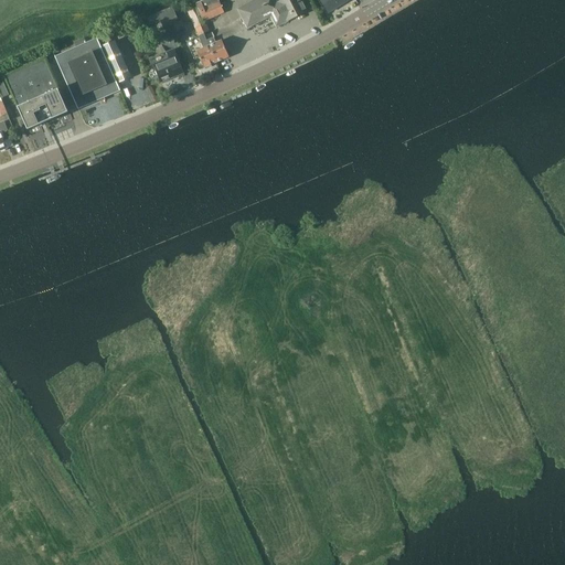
[(188,0),(189,0),(200,27),(205,24),(204,22),(224,13),(219,0),(203,0),(196,3),(194,0),(188,0)]
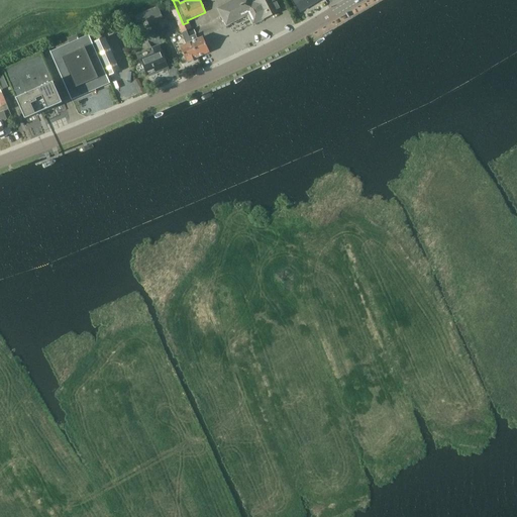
[(232,0),(217,8),(225,26),(247,15),(252,25),(264,20),(264,19),(253,0),(232,0)]
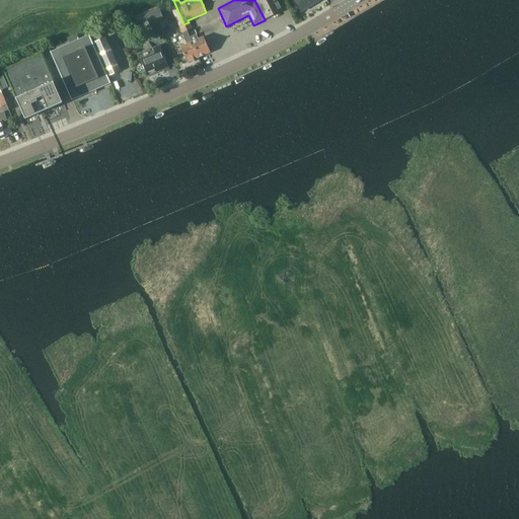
[(277,0),(254,0),(265,19),(282,10),(277,0)]
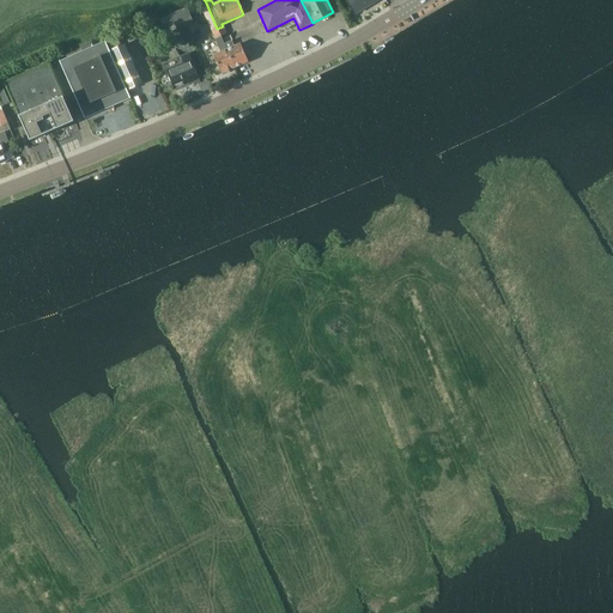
[(378,0),(346,0),(356,14),(378,0)]
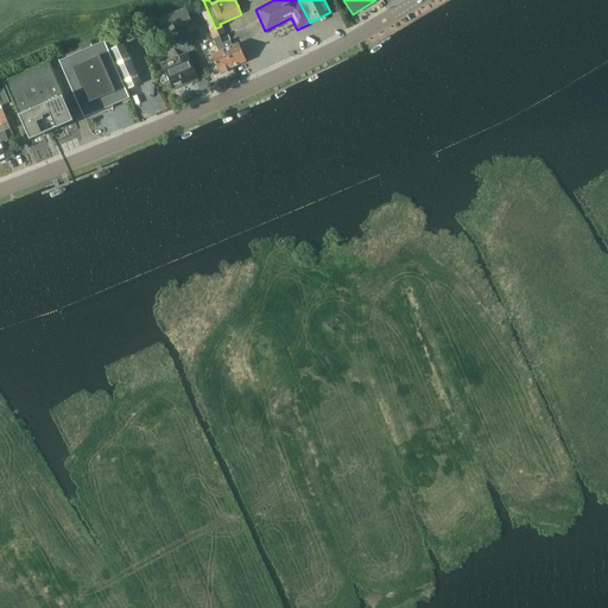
[(192,23),(185,7),(176,11),(183,26),(192,23)]
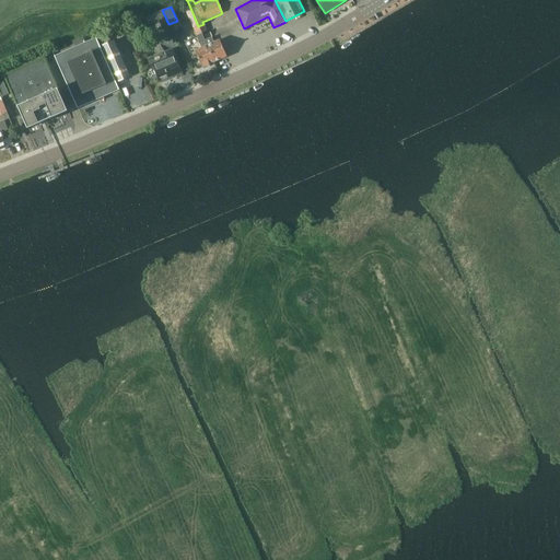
[(168,24),(162,10),(146,18),(149,25),(159,21),(162,27),(168,24)]
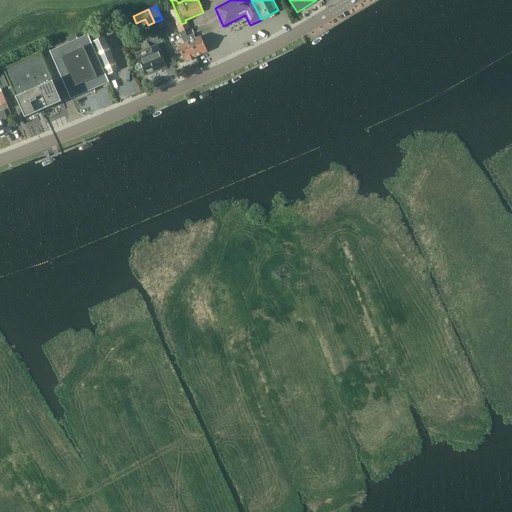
[(185,32),(182,24),(177,27),(180,34),(185,32)]
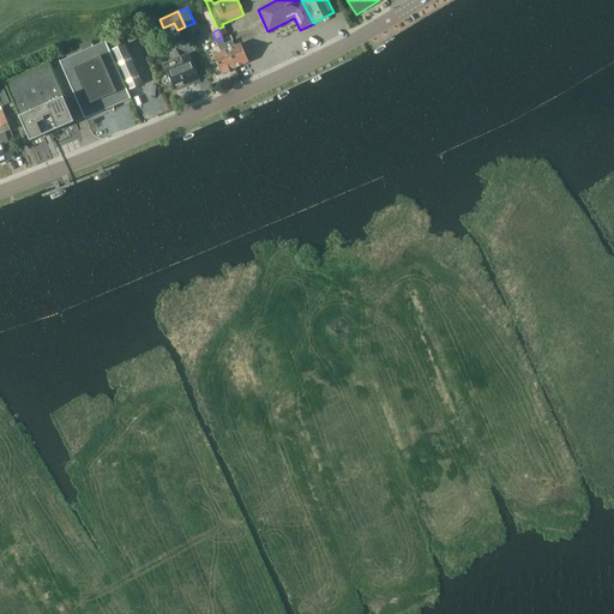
[(230,35),(218,40),(232,70),(248,62),(240,44),(236,47),(230,35)]
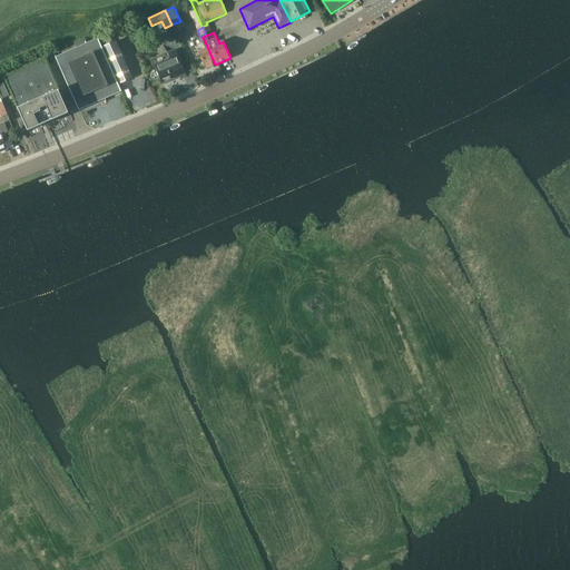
[(203,37),(187,43),(200,72),(215,65),(203,37)]
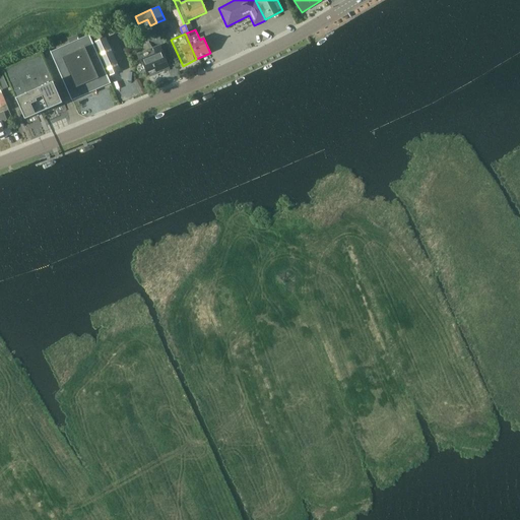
[(51,54),(72,101),(110,83),(89,37),(51,54)]
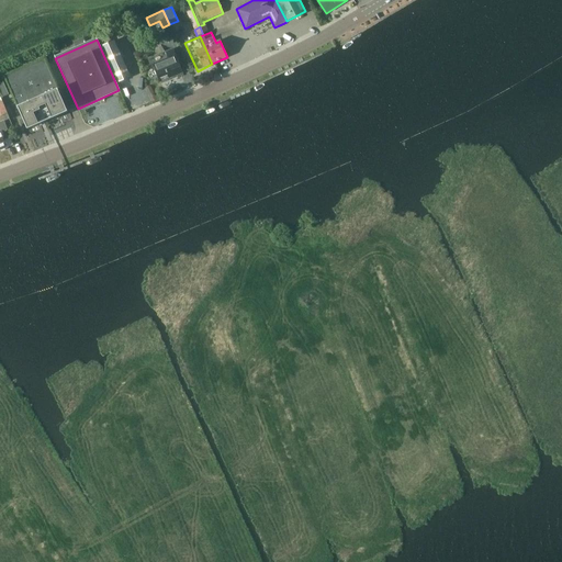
[(117,82),(131,76),(114,40),(102,45),(117,82)]
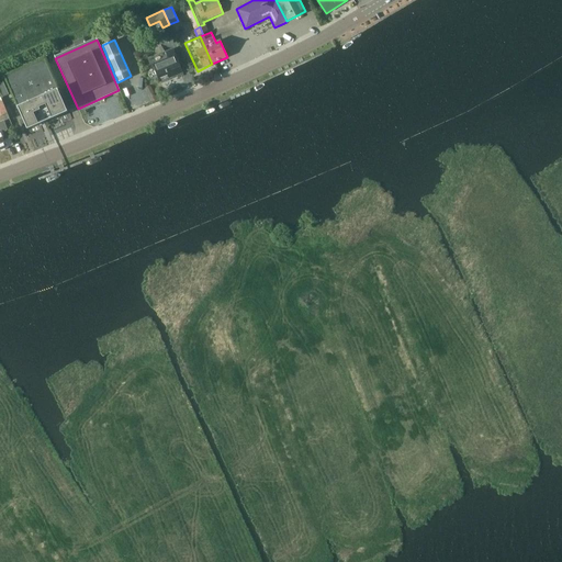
[(160,82),(182,74),(173,51),(147,60),(152,70),(155,69),(160,82)]
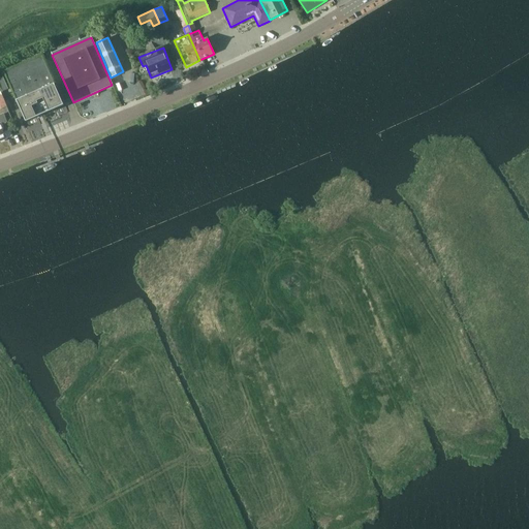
[(5,71),(12,88),(27,122),(65,105),(43,55),(5,71)]
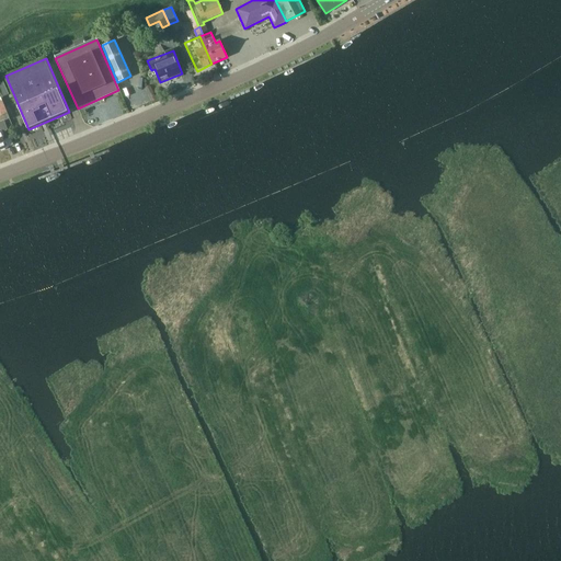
[(3,81),(0,82),(0,91),(2,98),(9,94),(3,81)]
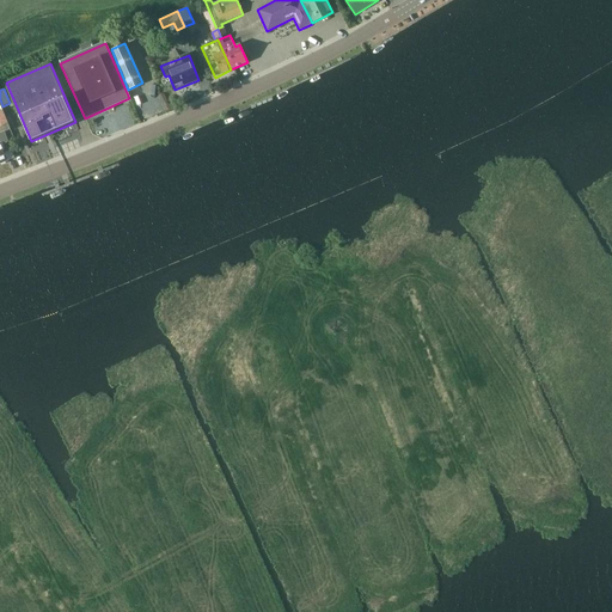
[(0,163),(8,160),(5,151),(11,147),(5,132),(0,133),(0,163)]
